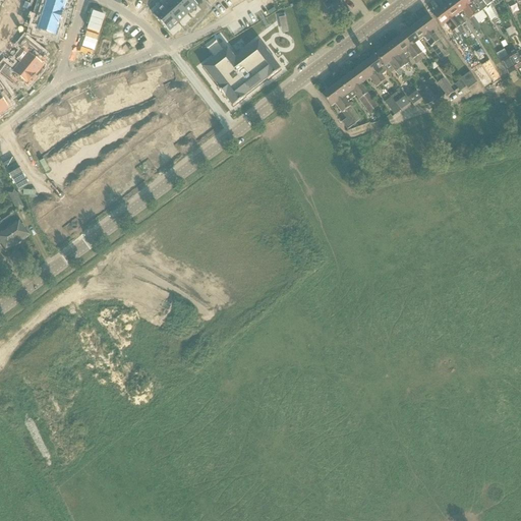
[(41,0),(40,7),(63,14),(67,2),(60,0),(41,0)]
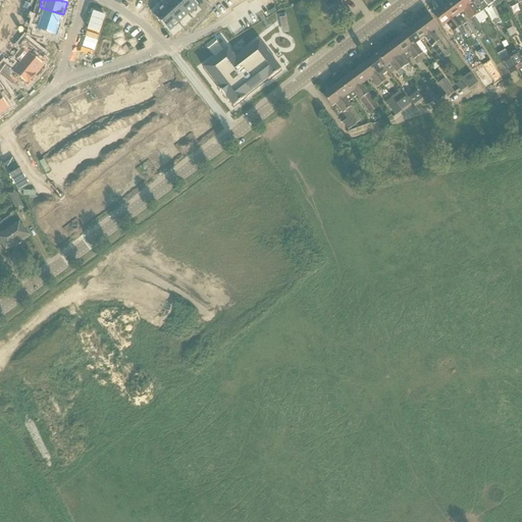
[(153,15),(161,24),(168,33),(169,33),(168,32),(177,23),(188,14),(197,6),(198,6),(202,2),(200,0),(170,0),(163,7),(154,15),(153,15)]
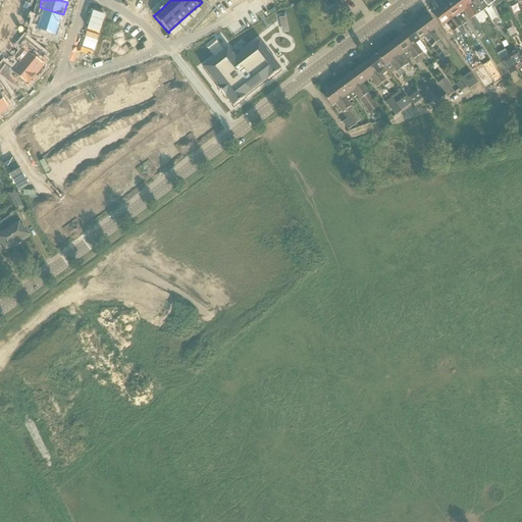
[(341,0),(329,0),(323,4),(327,10),(331,7),(333,11),(340,20),(350,13),(345,4),(342,0),(341,0)]
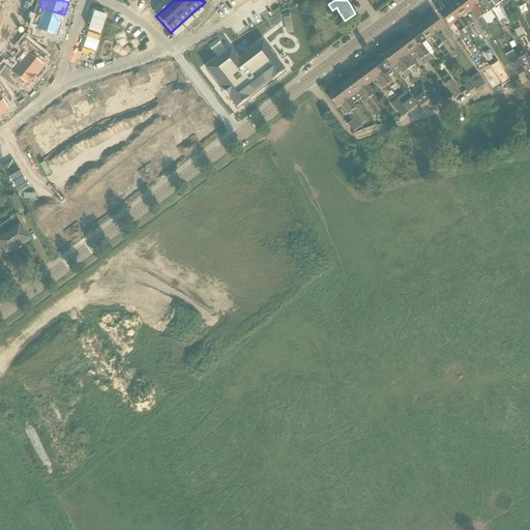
[(468,0),(461,0),(458,3),(466,15),(470,11),(477,21),(484,31),(489,28),(486,24),(481,18),(468,0)]
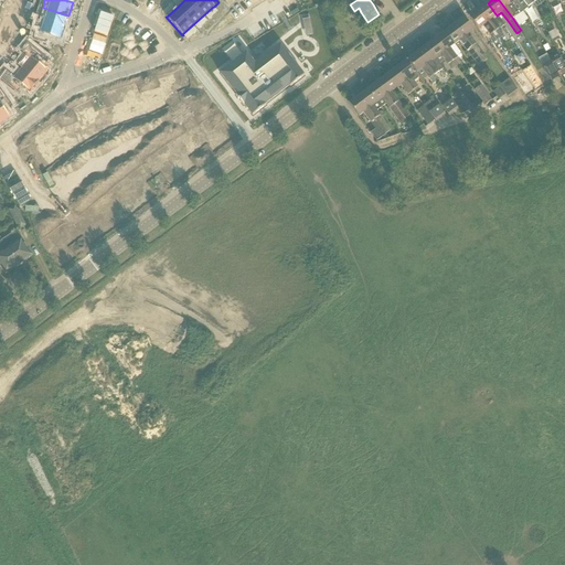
[(514,0),(499,0),(513,19),(523,12),(514,0)]
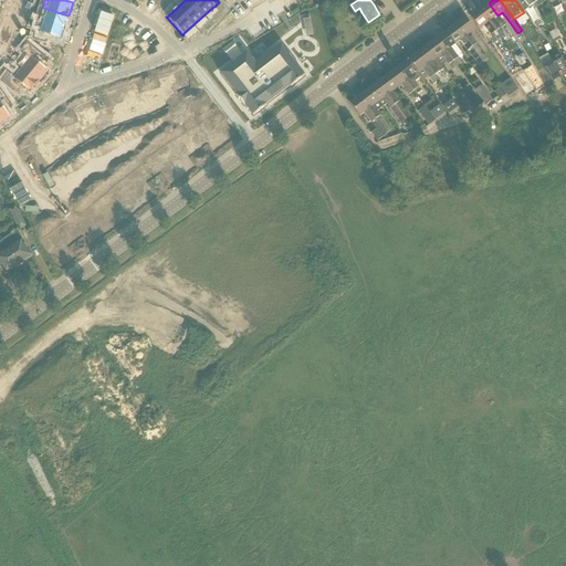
[(530,0),(515,0),(516,2),(524,12),(528,9),(528,8),(532,12),(531,12),(534,19),(540,16),(536,9),(536,8),(530,0)]
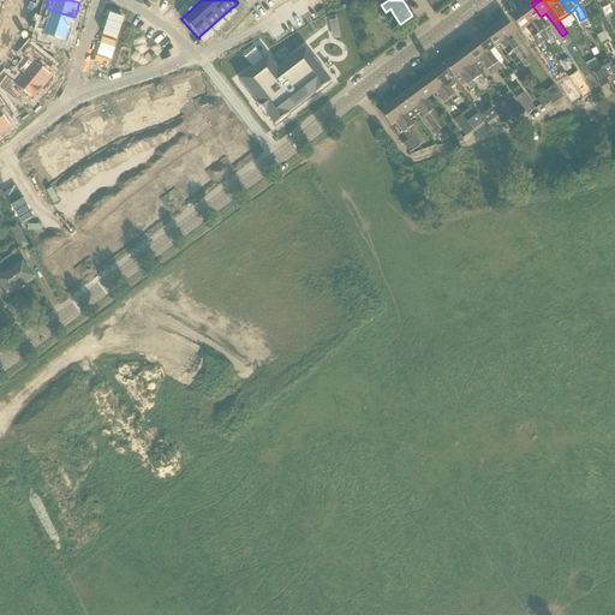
[(531,4),(520,11),(542,40),(543,42),(547,40),(542,33),(544,31),(549,28),(541,17),(531,4)]
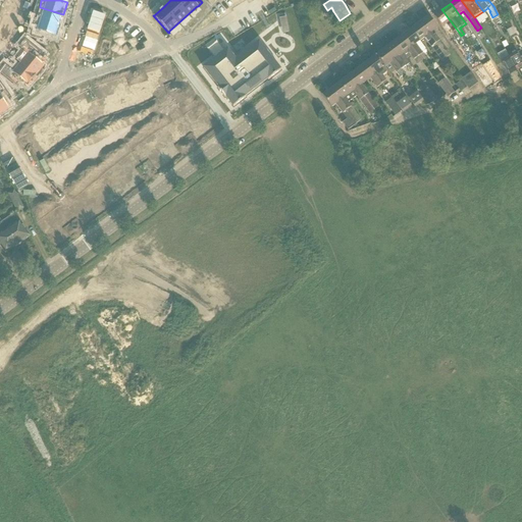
[(40,7),(36,18),(59,25),(63,14),(40,7)]
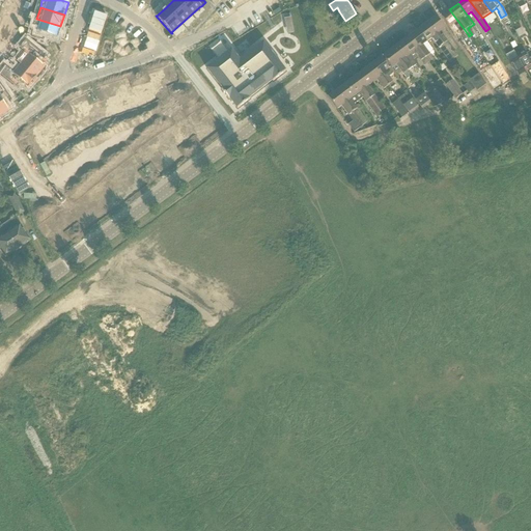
[(468,34),(449,9),(441,17),(449,28),(454,24),(465,39),(469,36),(468,34)]
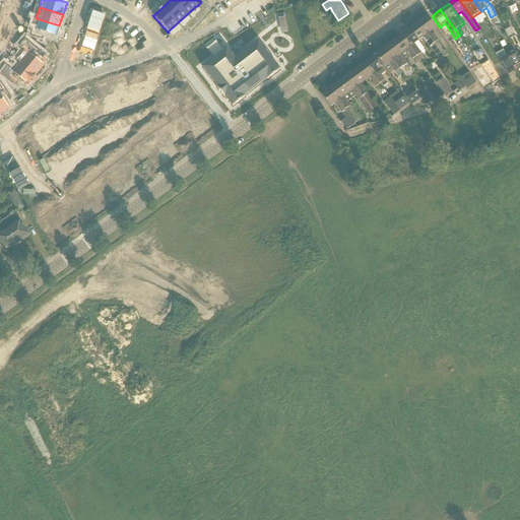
[(444,58),(448,55),(431,31),(436,28),(427,17),(418,23),(426,33),(444,58)]
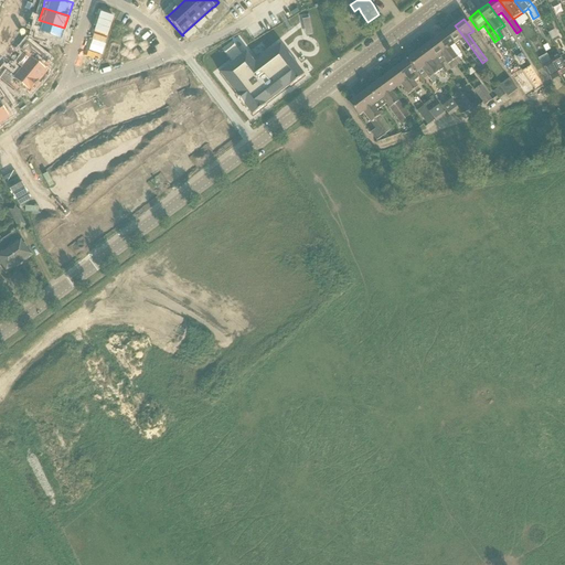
[(39,20),(32,40),(45,44),(48,38),(60,41),(64,28),(39,20)]
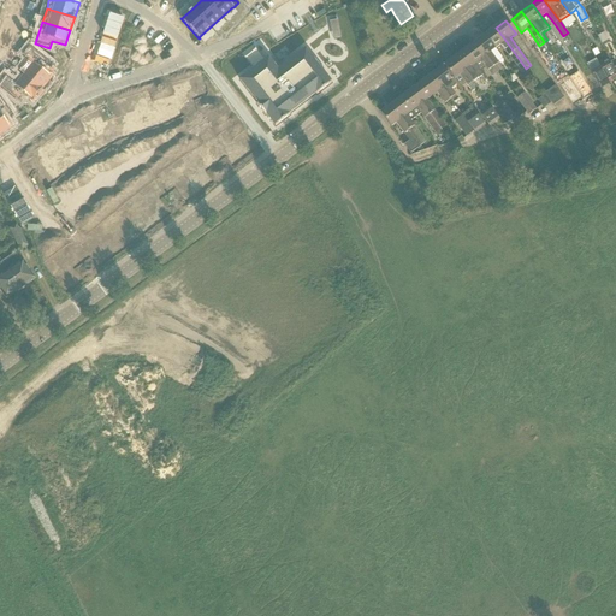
[(526,69),(504,39),(496,28),(485,35),(496,49),(501,46),(511,60),(521,72),(526,69)]
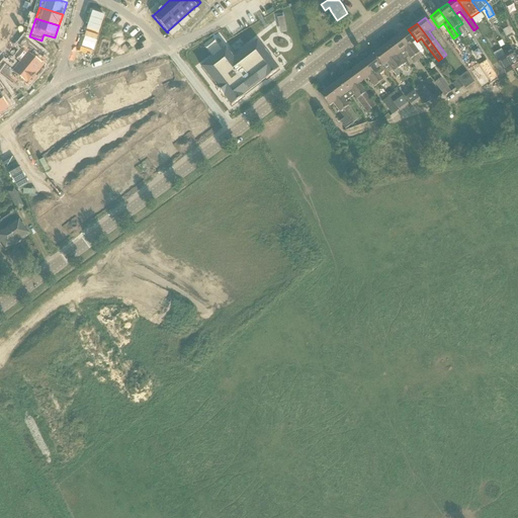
[(418,62),(423,59),(412,45),(417,41),(408,29),(400,36),(418,61),(418,62)]
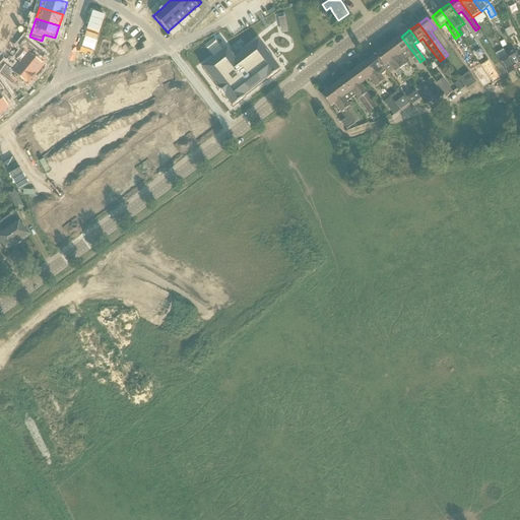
[(11,30),(7,36),(12,39),(16,35),(11,30)]
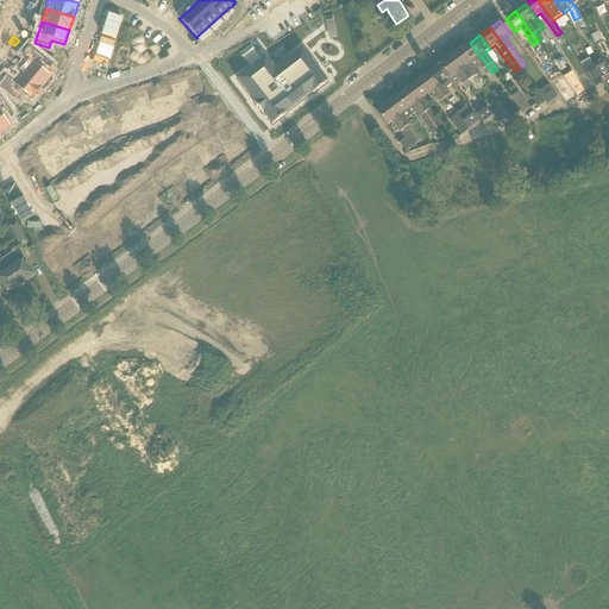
[(470,43),(459,50),(473,69),(478,66),(487,75),(491,71),(470,43)]
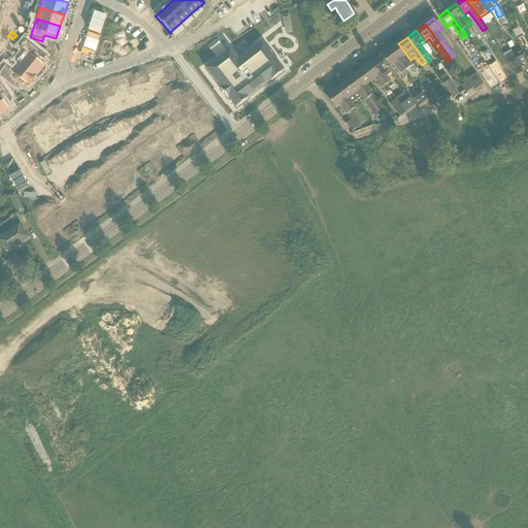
[(20,47),(12,57),(17,61),(21,64),(36,76),(44,67),(37,61),(42,55),(41,54),(45,47),(34,42),(31,45),(25,40),(20,47)]
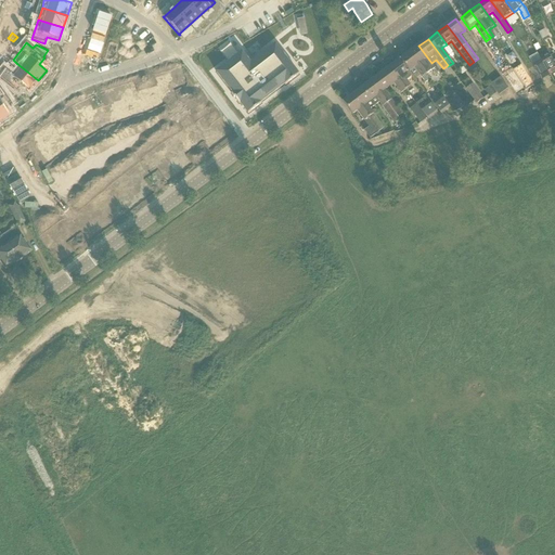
[(242,53),(216,73),(232,93),(231,94),(239,104),(240,103),(247,114),(261,104),(260,103),(284,85),(285,86),(298,75),(275,44),(250,64),(242,53)]
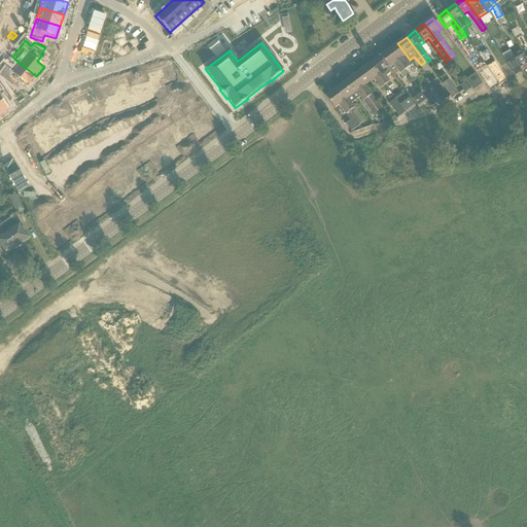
[(397,43),(389,49),(405,70),(413,64),(410,60),(397,43)]
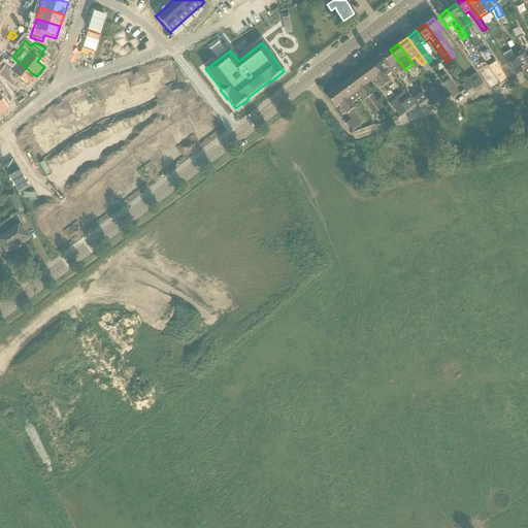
[(405,70),(390,50),(381,57),(390,68),(393,73),(398,70),(401,74),(403,76),(404,78),(408,75),(405,71),(405,70)]
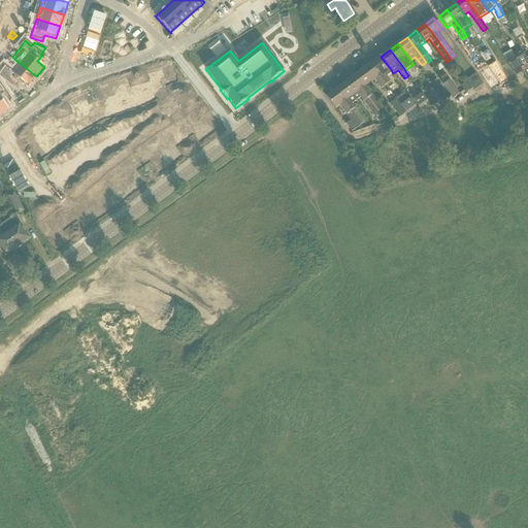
[(522,71),(527,68),(527,63),(522,54),(515,58),(522,71)]
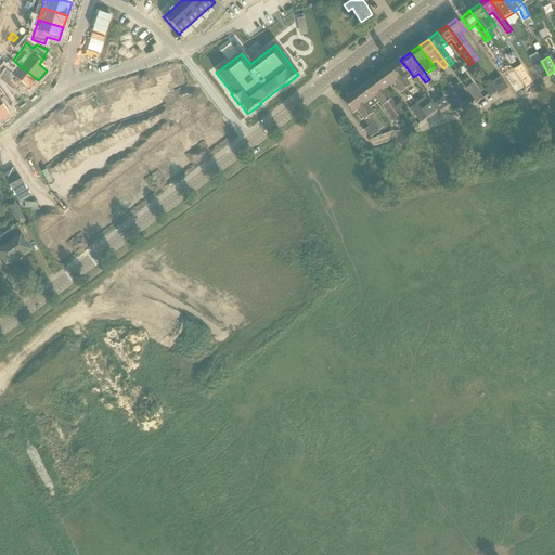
[(411,78),(408,74),(404,69),(399,61),(389,68),(405,90),(411,87),(407,81),(411,78)]
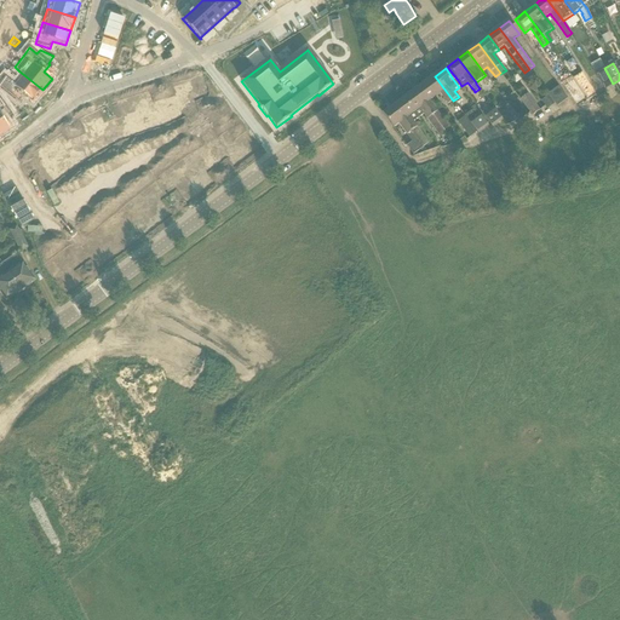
[(604,89),(613,84),(604,68),(595,73),(604,89)]
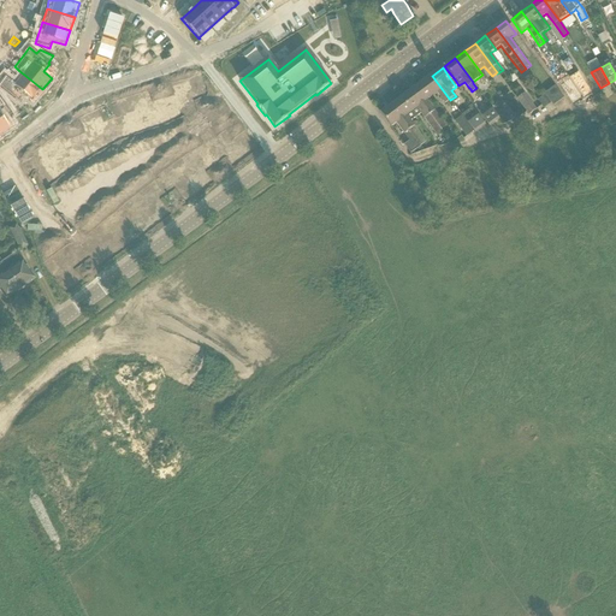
[(5,77),(0,83),(0,87),(18,102),(24,95),(33,101),(42,89),(24,75),(19,71),(16,69),(7,78),(5,77)]
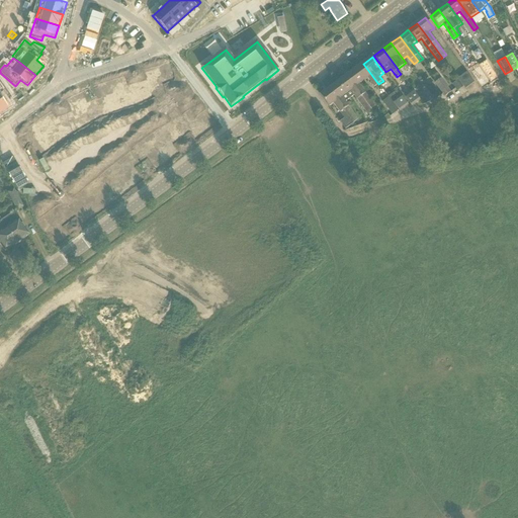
[(497,78),(486,61),(479,66),(490,83),(497,78)]
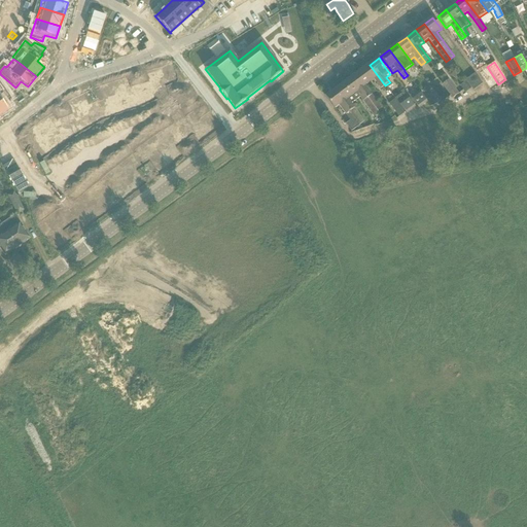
[(385,85),(370,65),(360,71),(370,82),(374,79),(381,89),(385,85)]
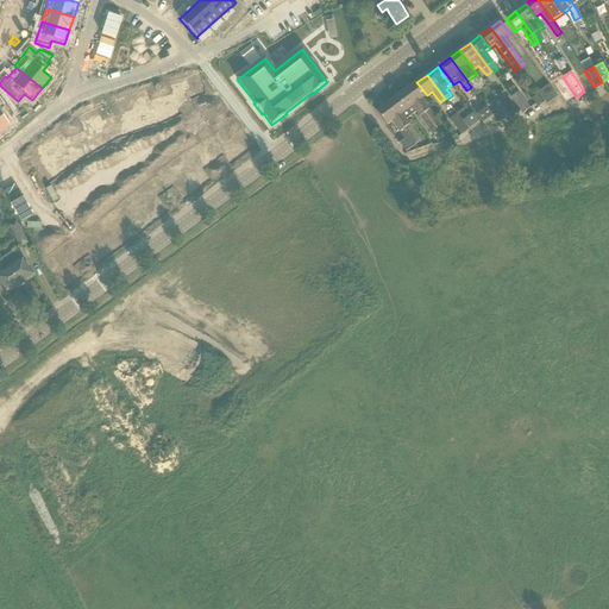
[(175,95),(167,98),(171,113),(176,112),(179,111),(183,110),(188,108),(192,107),(190,104),(188,99),(188,96),(189,95),(192,95),(194,94),(199,93),(202,92),(199,81),(198,79),(199,79),(198,76),(194,77),(190,79),(190,77),(184,80),(182,81),(177,82),(175,83),(171,85),(174,93),(175,94),(175,95)]
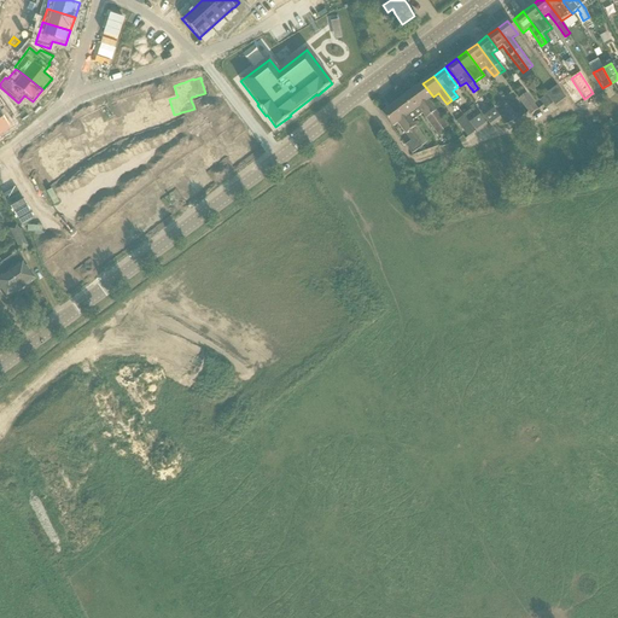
[(443,130),(448,127),(427,101),(433,97),(423,83),(413,91),(443,130)]
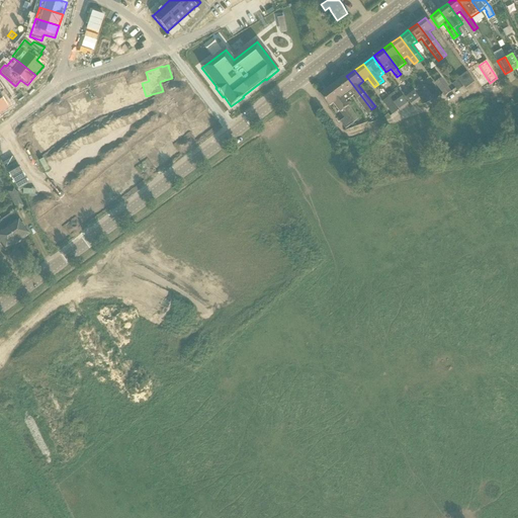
[(465,89),(473,83),(466,73),(458,79),(465,89)]
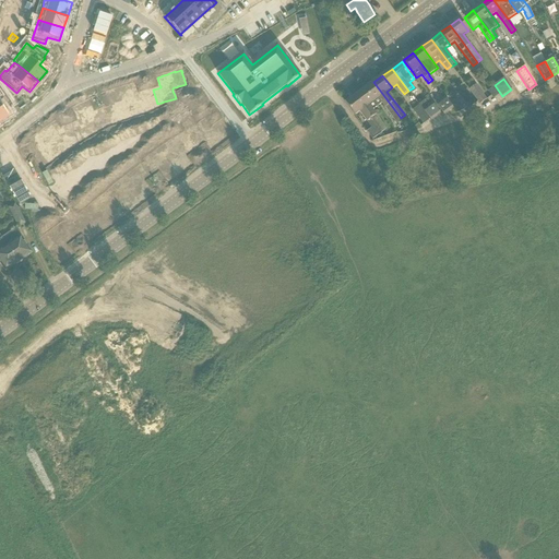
[(373,82),(364,90),(377,106),(381,103),(395,121),(401,118),(373,82)]
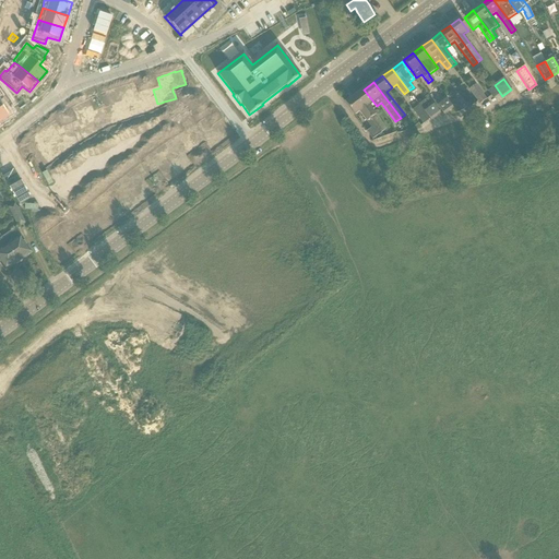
[(121,88),(120,88),(127,111),(128,111),(129,111),(138,108),(140,108),(141,115),(143,114),(145,113),(145,114),(150,111),(145,97),(138,99),(138,98),(137,98),(137,95),(134,91),(133,87),(134,87),(133,85),(131,85),(131,86),(128,87),(128,86),(125,87),(121,88)]
